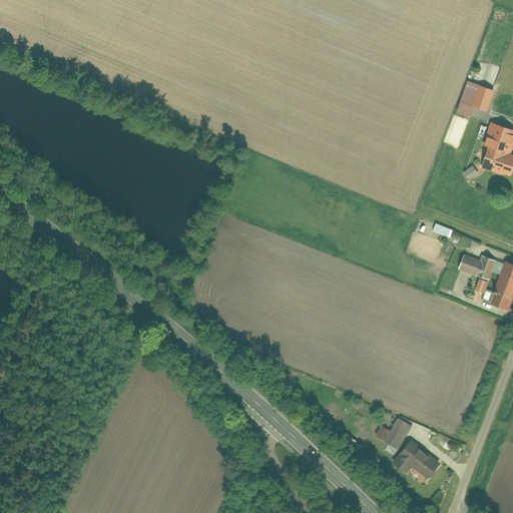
[(466,83),(455,112),(470,117),(473,109),(486,113),(494,93),(466,83)]
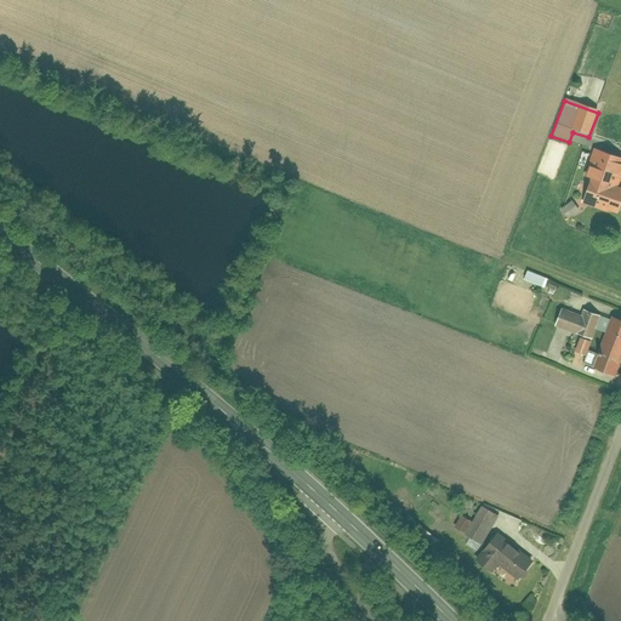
[(620,171),(620,158),(593,149),(576,203),(617,215),(620,201),(620,189),(616,188),(620,171)]
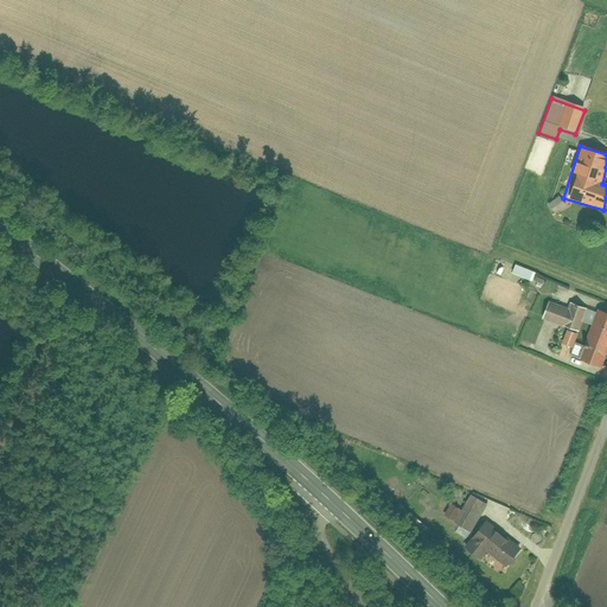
[(516,264),(511,275),(531,285),(536,274),(516,264)]
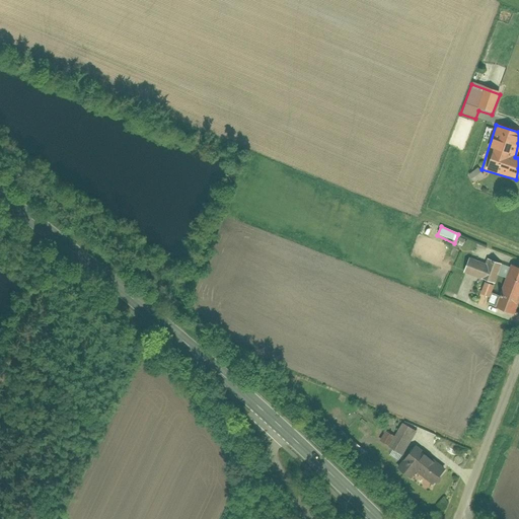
[(513,315),(518,299),(518,270),(486,257),(483,264),(465,257),(460,273),(494,285),(497,277),(502,279),(492,307),(513,315)]
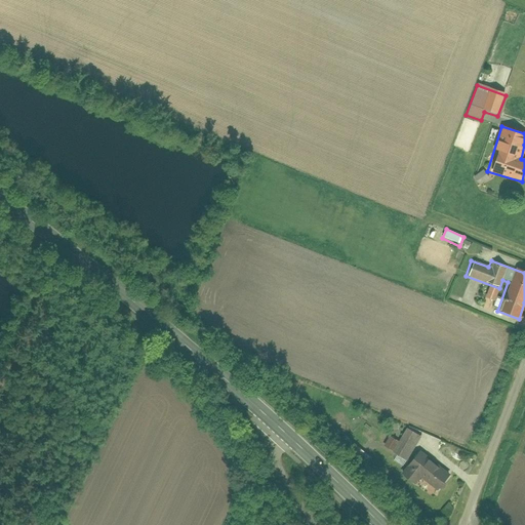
[(327,425),(312,412),(308,417),(323,430),(327,425)]
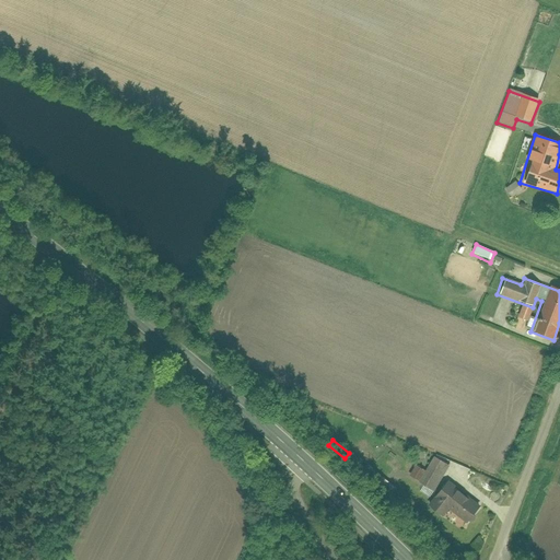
[(373,464),(362,454),(357,461),(368,470),(373,464)]
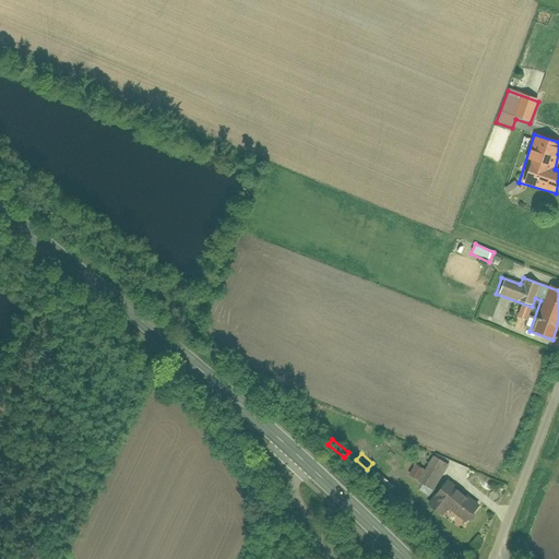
[(406,477),(431,491),(447,466),(431,458),(423,471),(414,465),(406,477)]
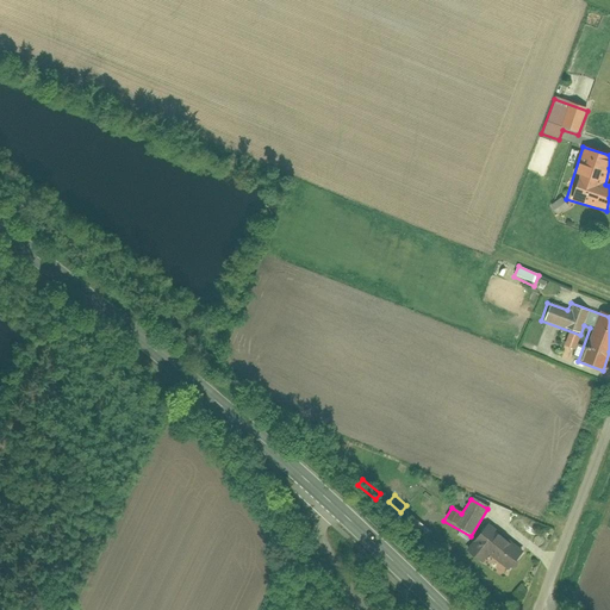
[(429,530),(408,515),(403,522),(424,537),(429,530)]
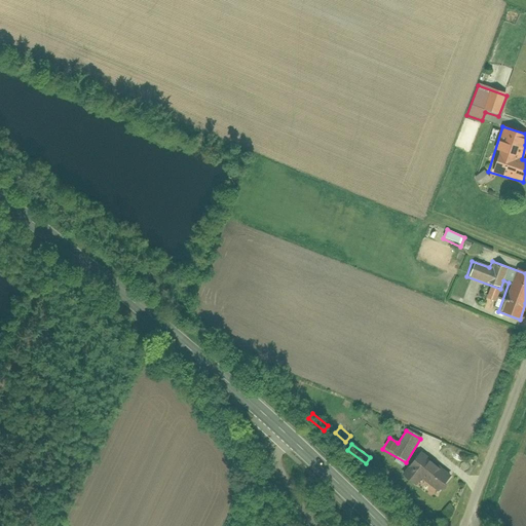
[(448,477),(418,454),(401,476),(415,487),(420,482),(435,493),(448,477)]
